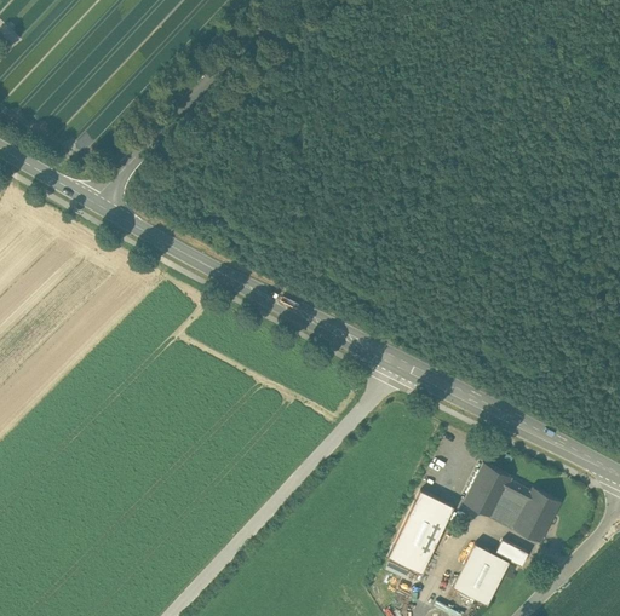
[(511,479),(483,465),(463,504),(492,519),(505,493),(510,482),(511,479)]
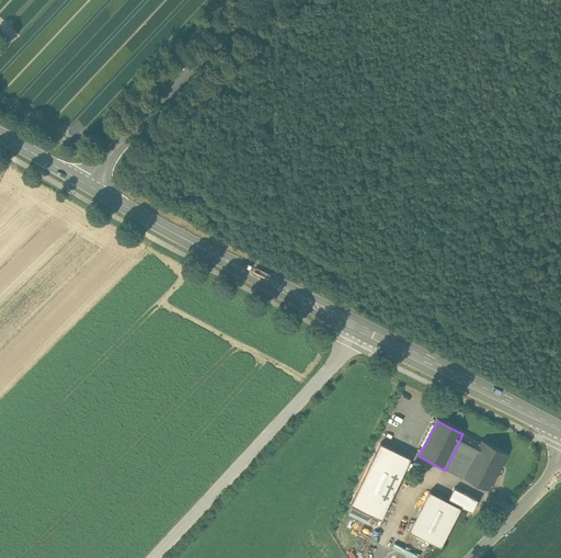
[(480,446),(461,436),(457,446),(474,456),(480,446)]
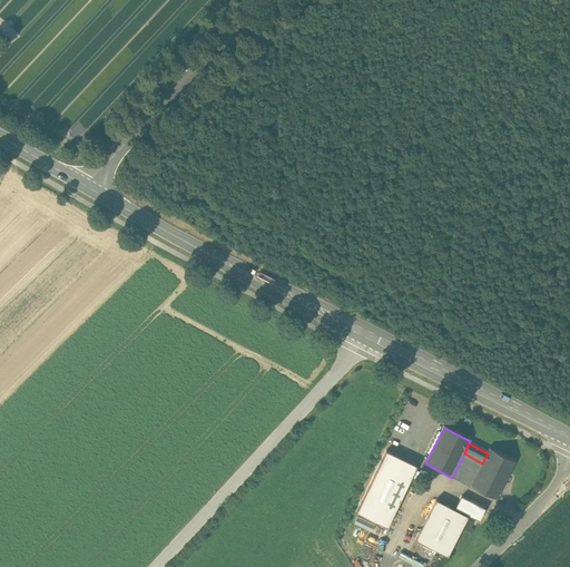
[(516,463),(489,450),(488,453),(482,463),(470,487),(495,500),(516,463)]
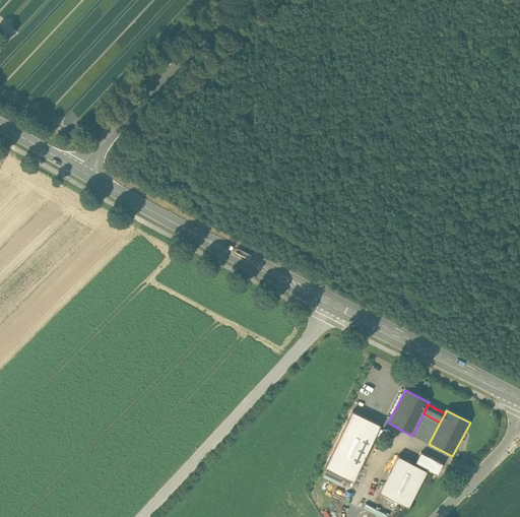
[(328,468),(358,481),(382,426),(353,412),(328,468)]
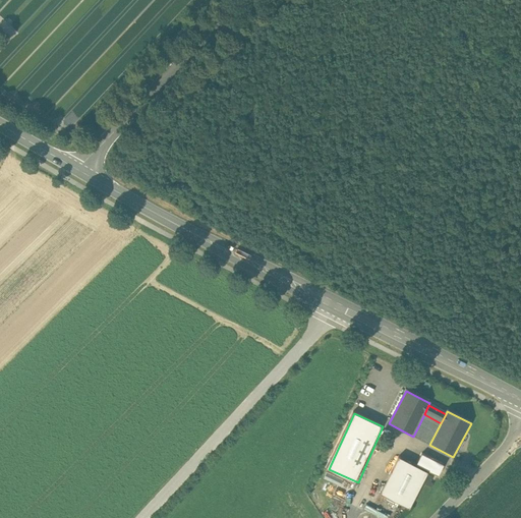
[(441,423),(424,414),(413,437),(429,445),(441,423)]
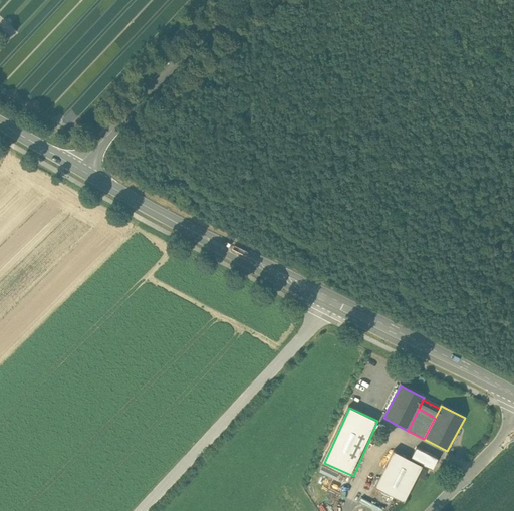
[(438,460),(416,449),(411,460),(432,471),(438,460)]
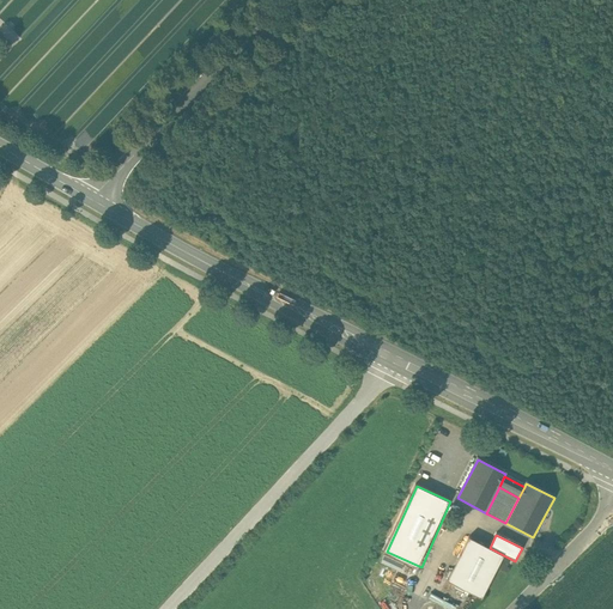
[(503,556),(468,540),(447,582),(481,600),(503,556)]
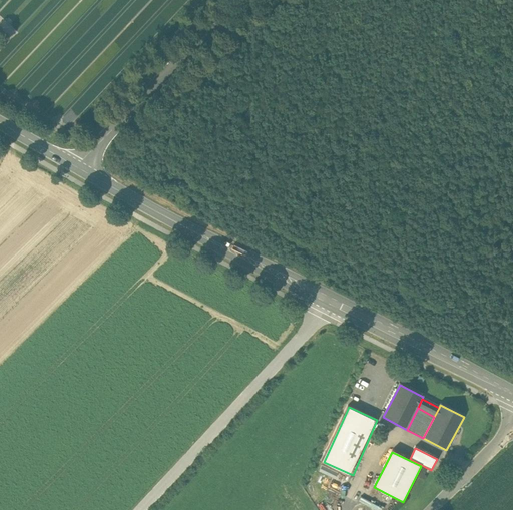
[(327,469),(325,475),(337,480),(339,473),(327,469)]
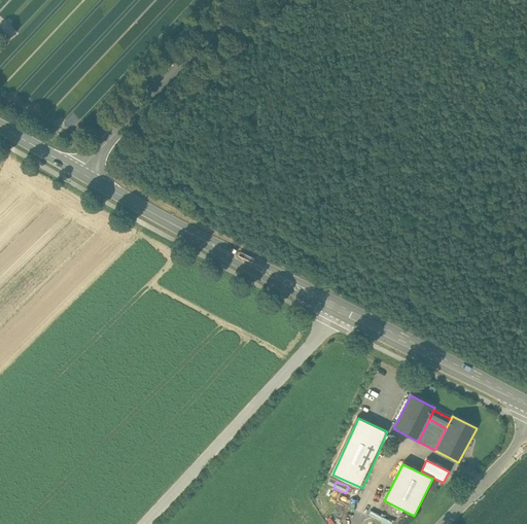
[(436,486),(431,483),(427,490),(435,494),(437,491),(434,490),(436,486)]
